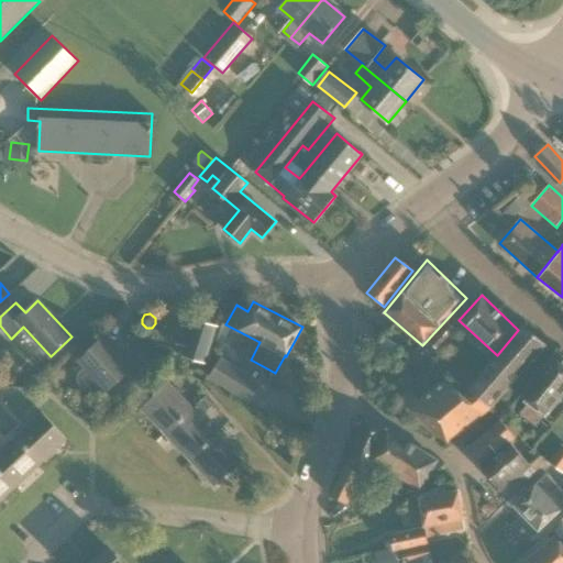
[(181,356),(208,365),(219,326),(194,318),(181,356)]
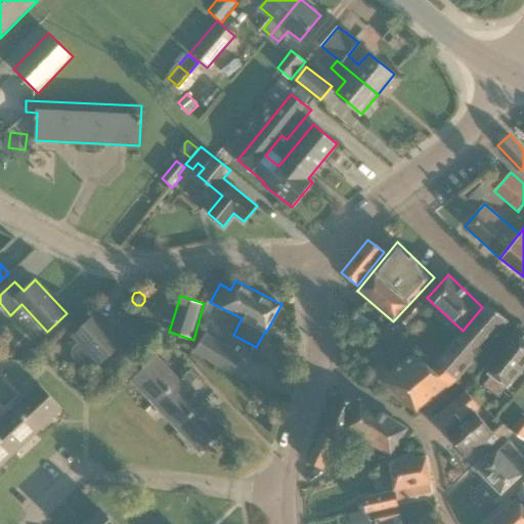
[(427,309),(417,299),(399,318),(408,328),(427,309)]
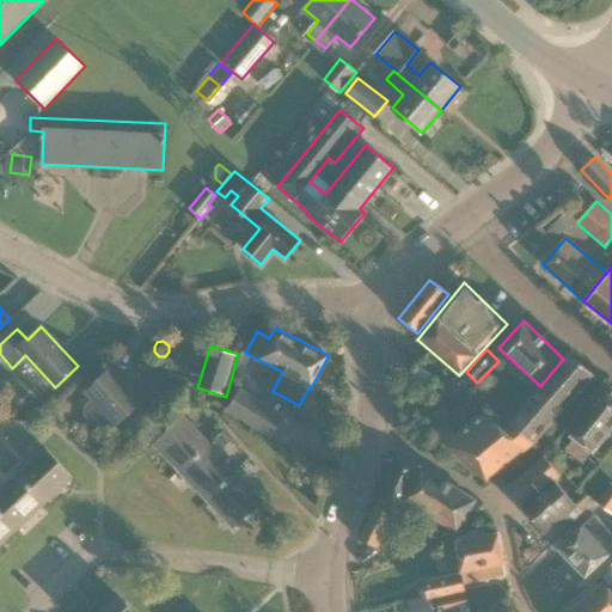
[(509,424),(532,445),(593,374),(568,353),(563,359),(540,386),(509,424)]
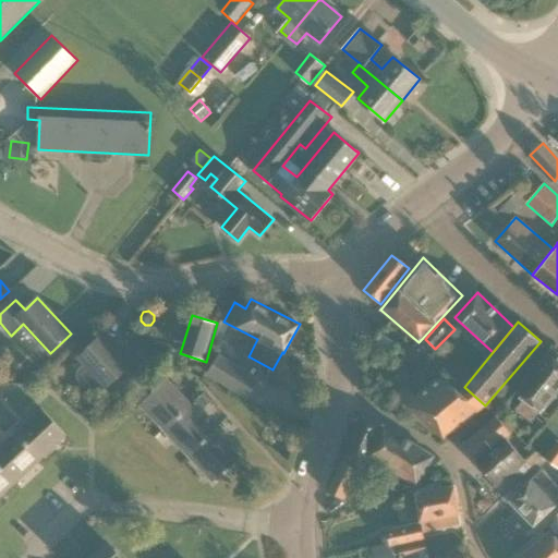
[(385,354),(392,341),(380,334),(373,347),(385,354)]
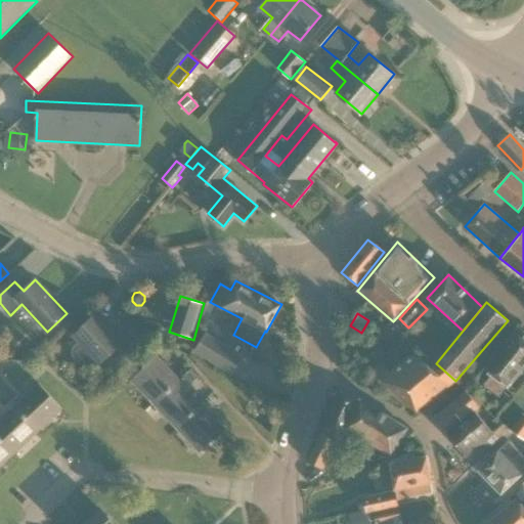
[(94,315),(74,335),(80,341),(76,346),(73,349),(73,354),(75,358),(78,361),(82,363),(86,362),(90,360),(94,356),(100,362),(116,348),(125,357),(141,342),(125,325),(114,336),(94,315)]
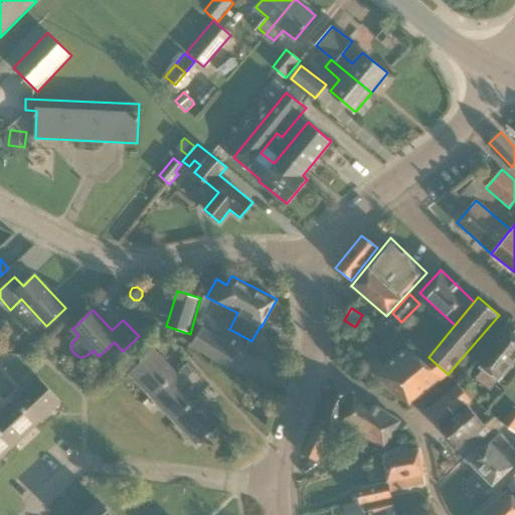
[(484,368),(477,377),(493,390),(514,361),(514,326),(509,322),(476,362),(484,368)]
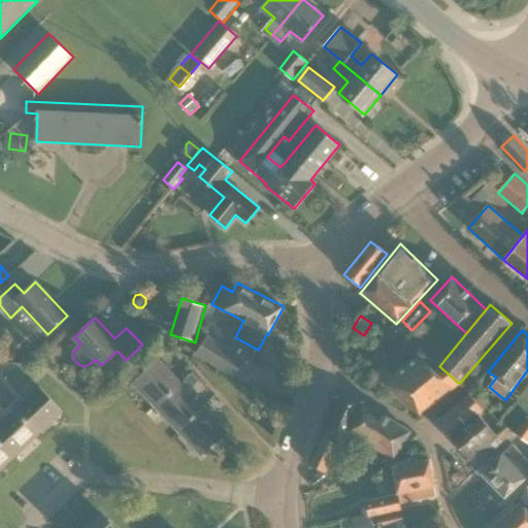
[(199,355),(233,376),(243,358),(209,336),(199,355)]
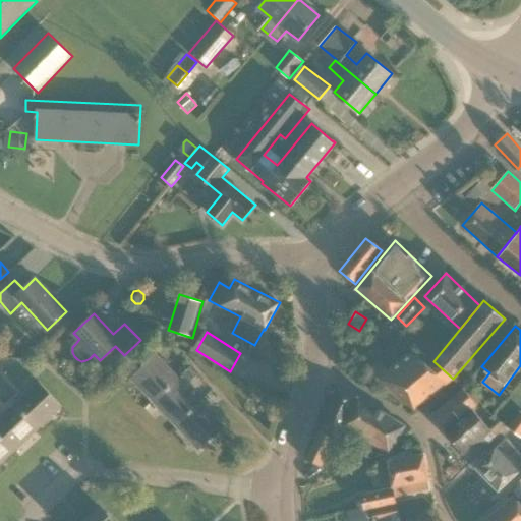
[(453,379),(433,361),(429,367),(412,352),(389,369),(382,363),(371,371),(392,390),(414,409),(453,379)]
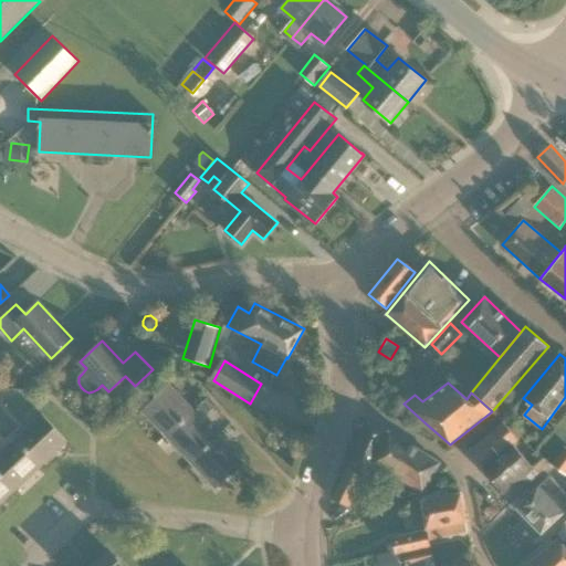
[(142,410),(167,436),(194,410),(169,384),(142,410)]
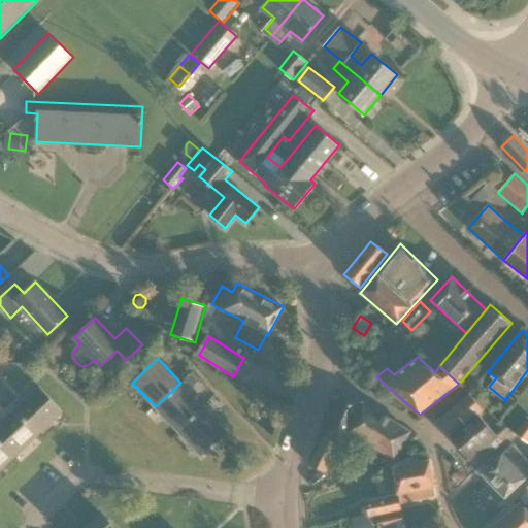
[(112,370),(119,377),(128,369),(121,362),(112,370)]
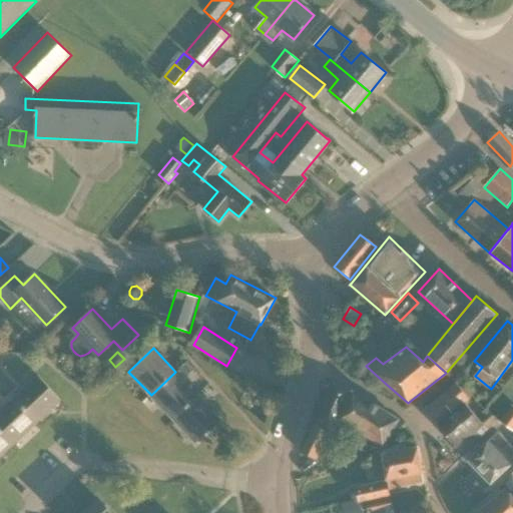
[(180,369),(188,376),(195,370),(188,362),(180,369)]
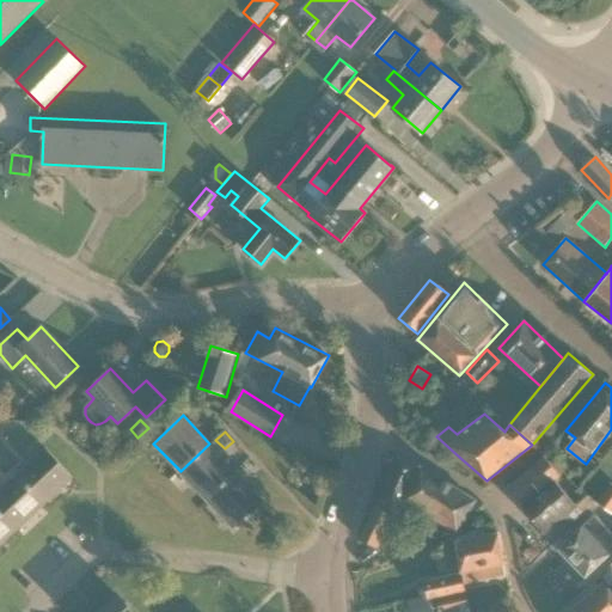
[(181,471),(207,500),(237,472),(209,444),(181,471)]
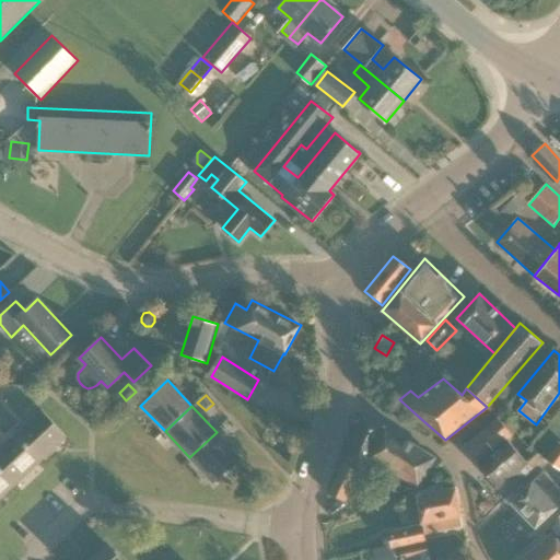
[(42,409),(16,433),(42,461),(67,436),(42,409)]
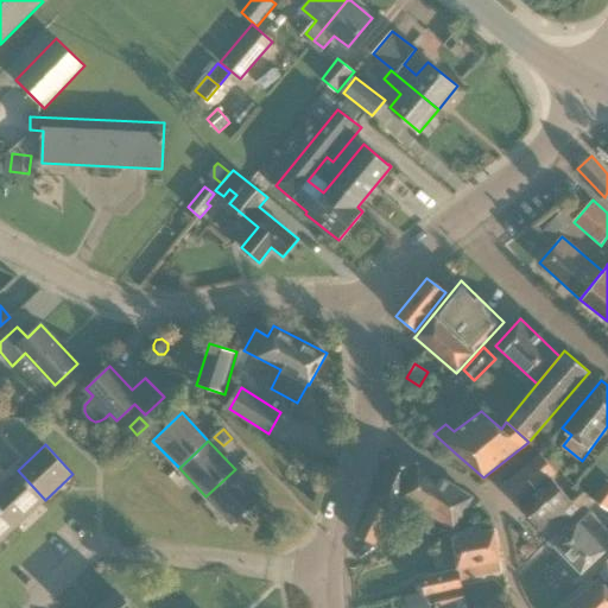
[(518,502),(540,530),(572,502),(551,476),(556,472),(540,454),(507,482),(521,500),(518,502)]
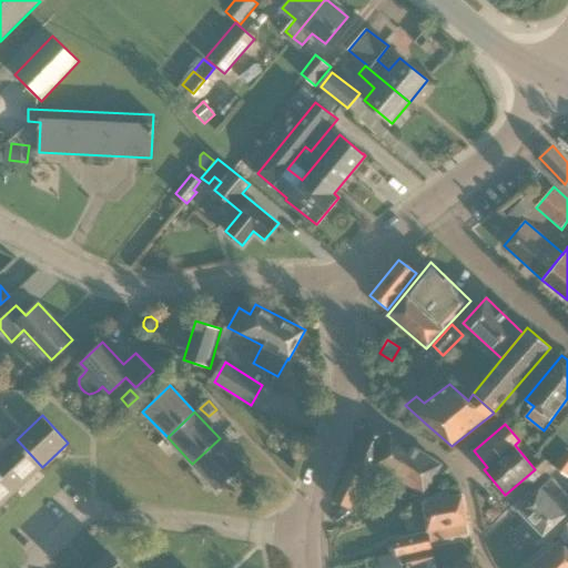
[(369,425),(352,464),(369,473),(388,433),(369,425)]
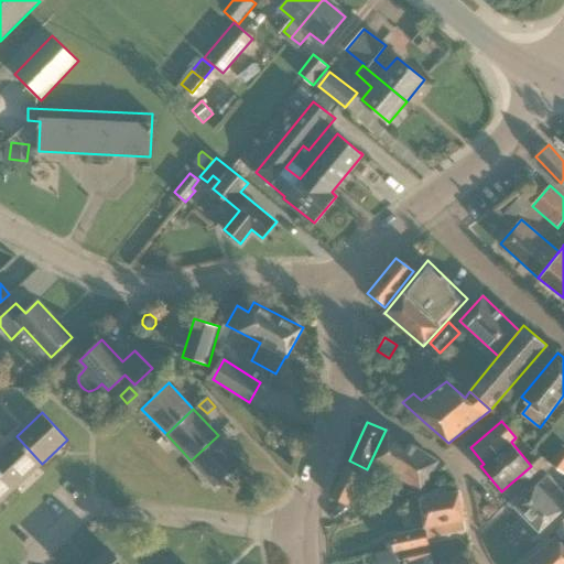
[(541,442),(550,431),(545,427),(538,438),(541,442)]
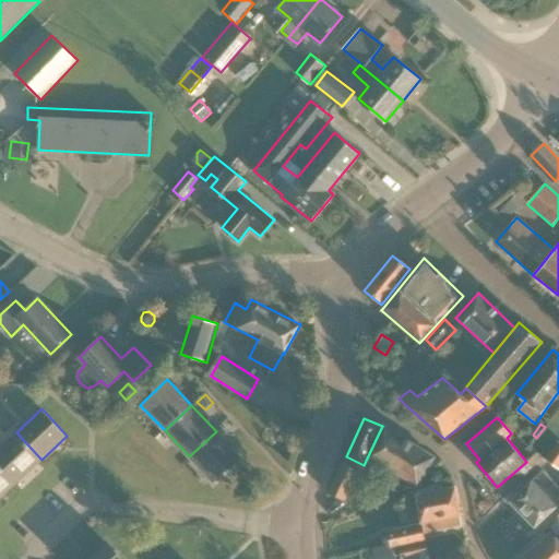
[(402,477),(418,486),(435,458),(383,427),(367,462),(400,482),(402,477)]
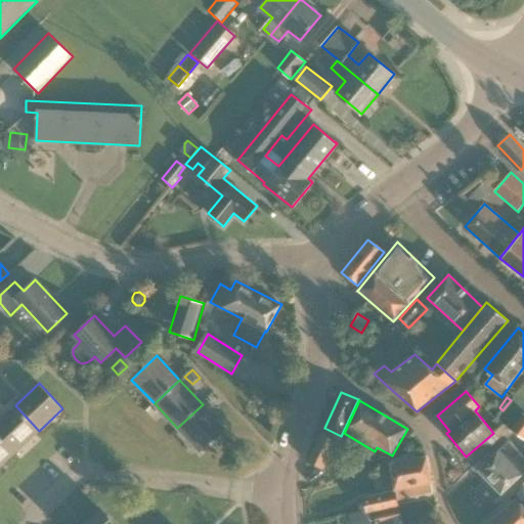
[(225,428),(203,404),(177,428),(200,452),(225,428)]
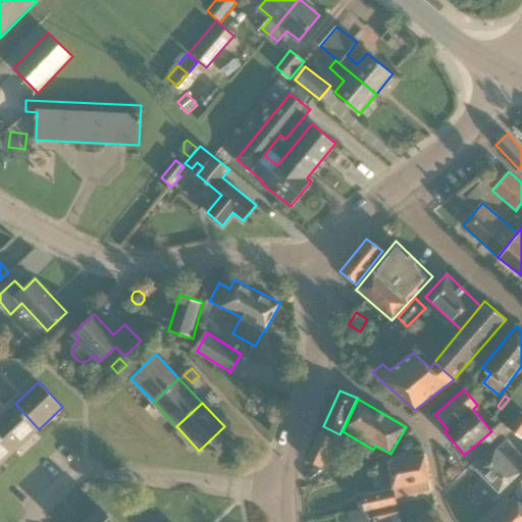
[(15,404),(0,417),(0,435),(14,452),(39,429),(15,404)]
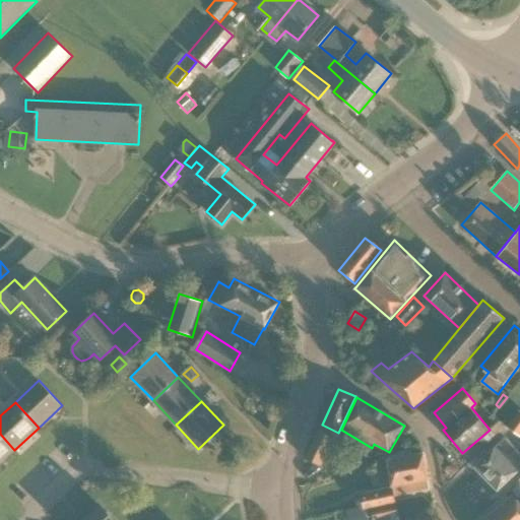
[(508,427),(519,435),(519,410),(508,427)]
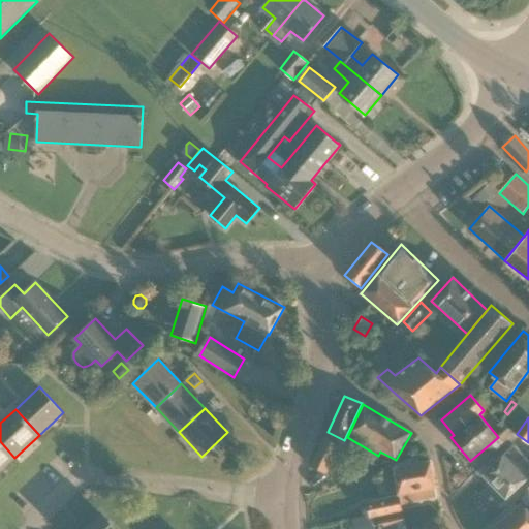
[(341,445),(324,438),(313,464),(312,466),(328,473),(341,445)]
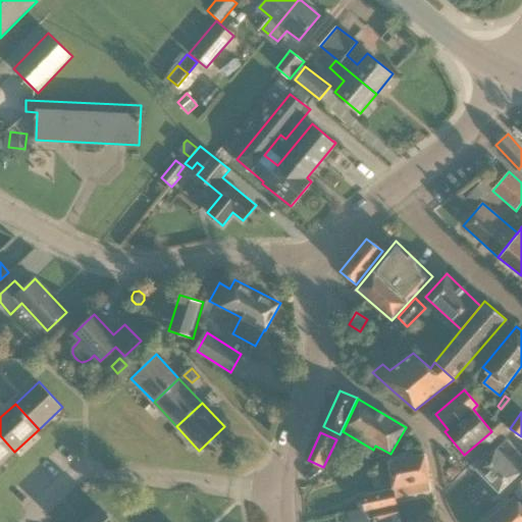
[(0,435),(0,464),(14,452),(0,435)]
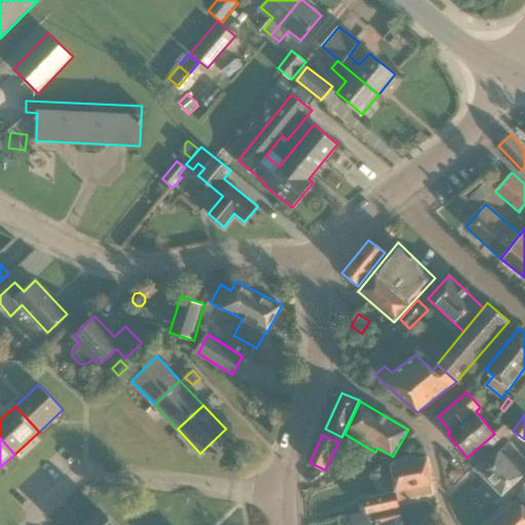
[(479,471),(501,495),(524,473),(524,457),(510,442),(479,471)]
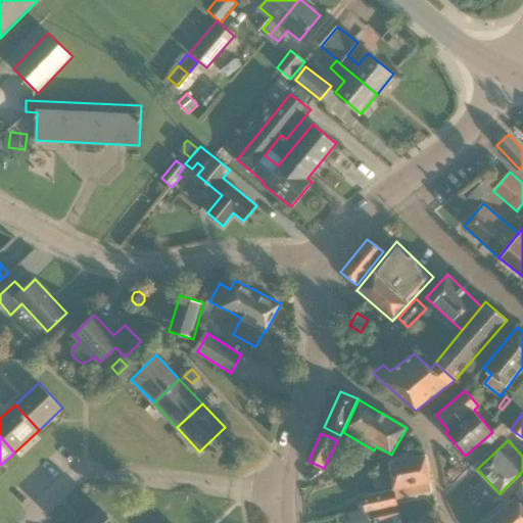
[(389,462),(394,493),(395,497),(397,497),(431,492),(426,456),(389,462)]
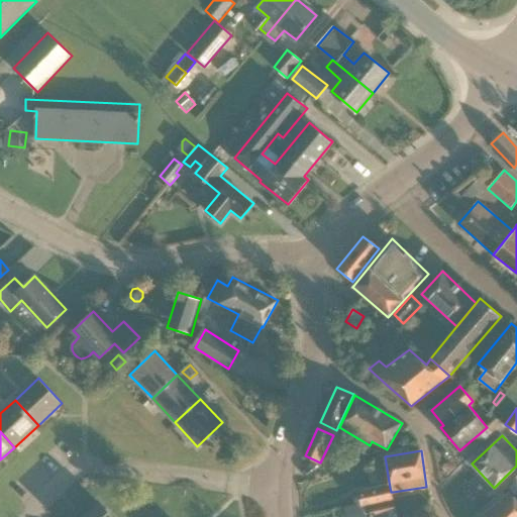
[(391,492),(390,488),(358,493),(360,505),(394,499),(393,492),(391,492)]
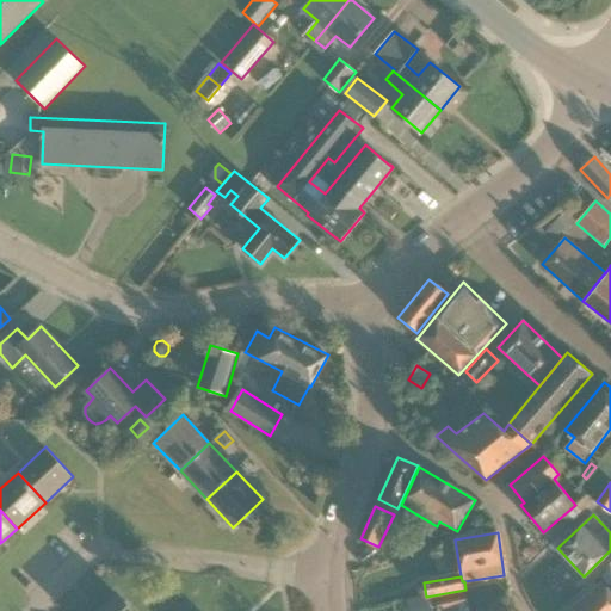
[(610,610),(610,591),(603,582),(569,610),(610,610)]
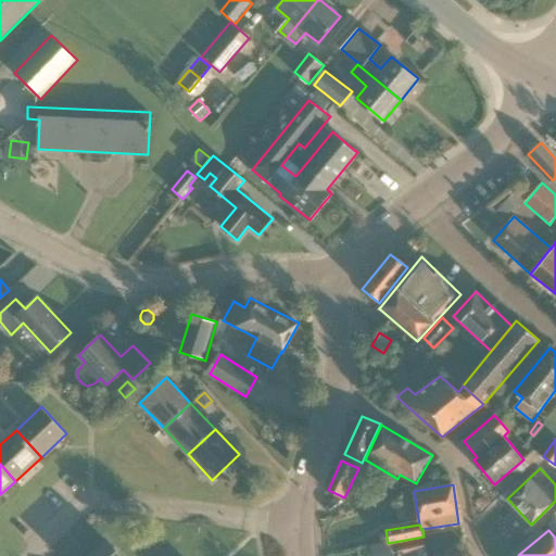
[(88,555),(121,555),(106,540),(88,555)]
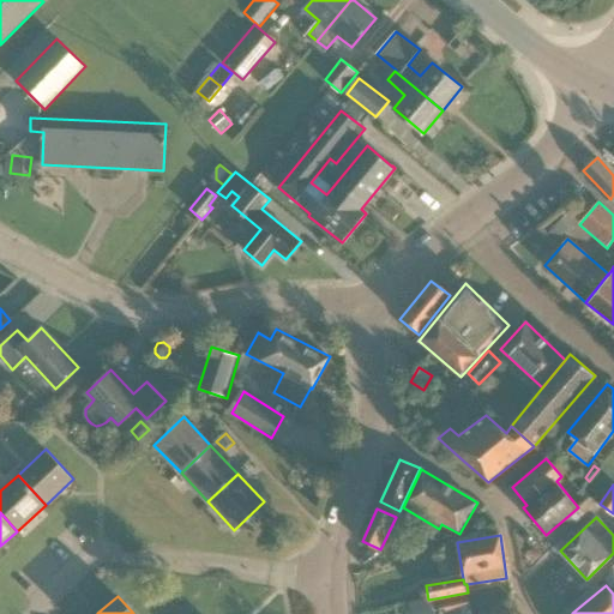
[(469,596),(438,602),(440,613),(446,613),(471,609),(469,596)]
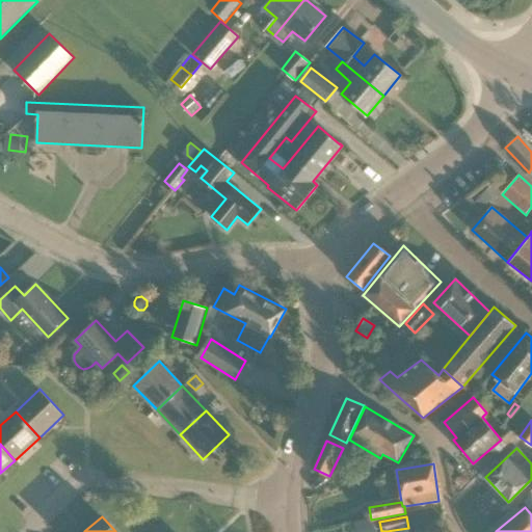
[(368,519),(360,521),(362,531),(377,531),(377,529),(368,519)]
